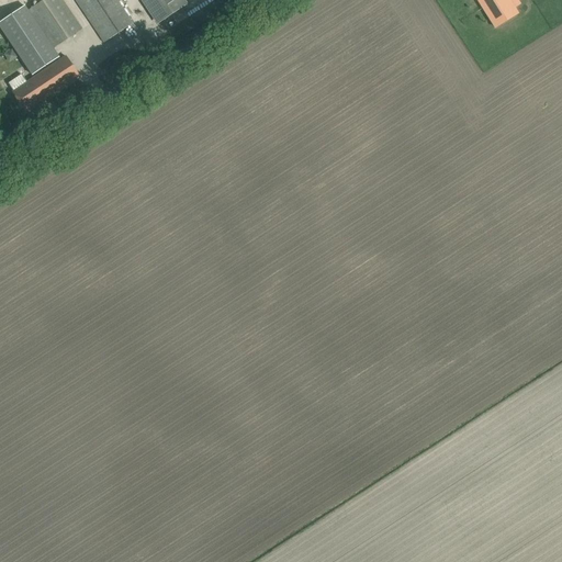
[(82,30),(63,0),(43,0),(29,10),(54,48),(82,30)]
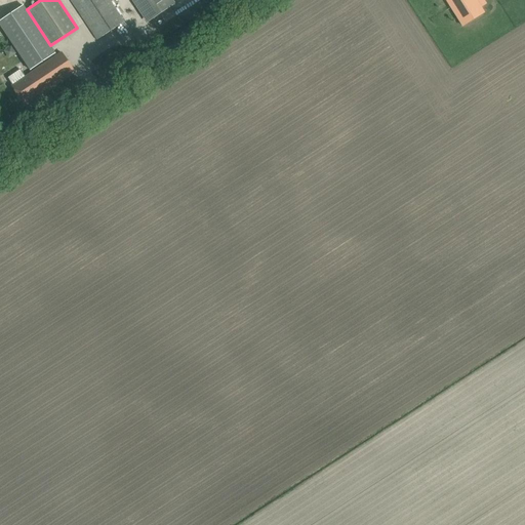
[(71,0),(97,40),(124,22),(109,0),(71,0)]
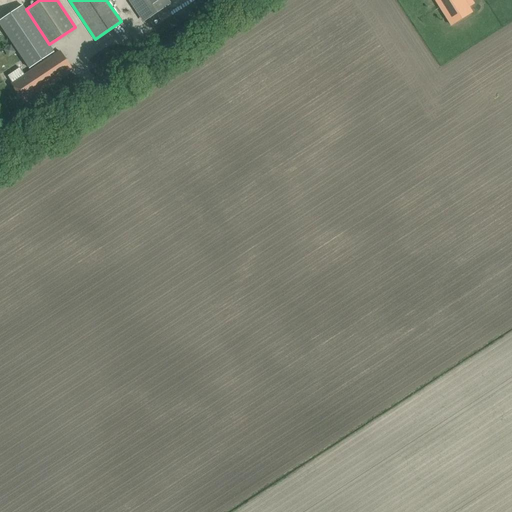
[(130,0),(145,21),(169,5),(166,0),(130,0)]
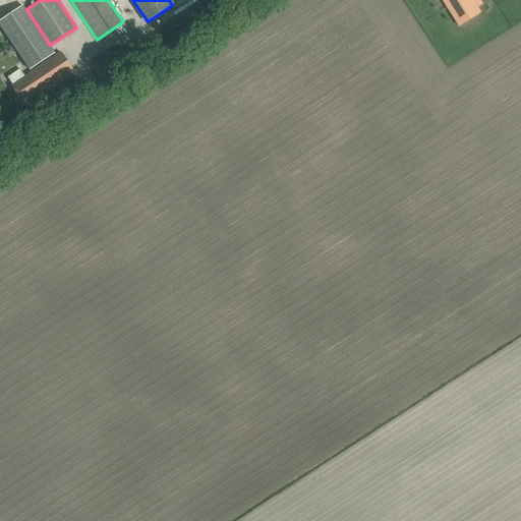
[(442,0),(458,26),(479,13),(470,0),(442,0)]
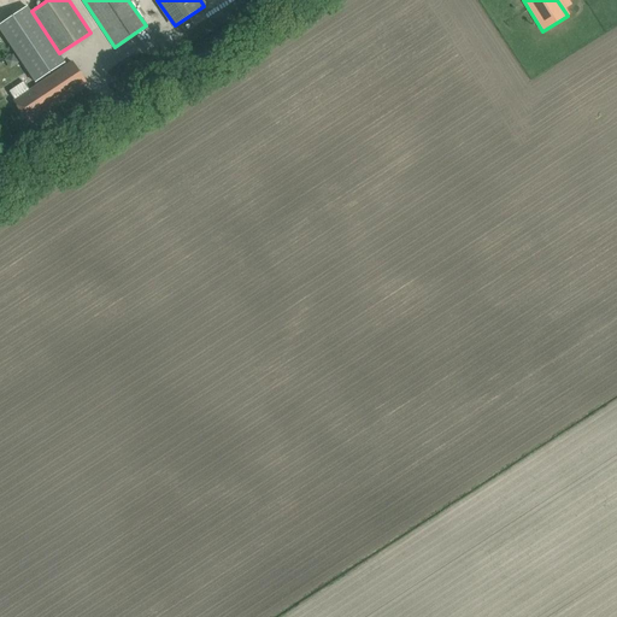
[(0,29),(35,82),(65,63),(27,6),(0,24),(0,29)]
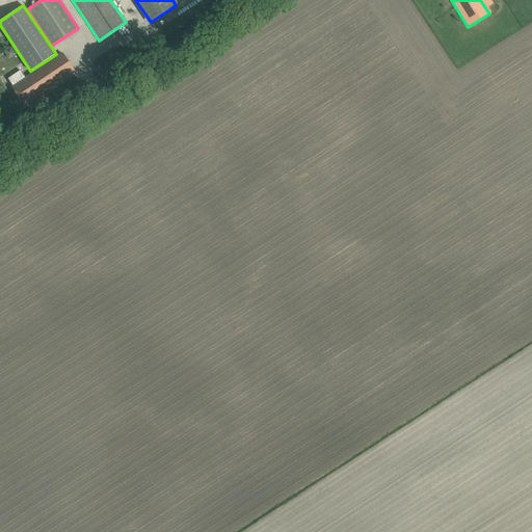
[(62,53),(11,87),(24,105),(75,72),(62,53)]
